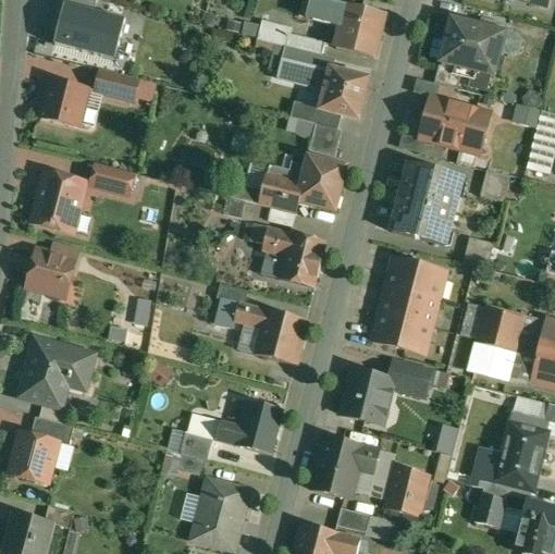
[(384,13),(332,0),(316,0),(310,17),(341,25),(335,46),(373,56),(384,13)]
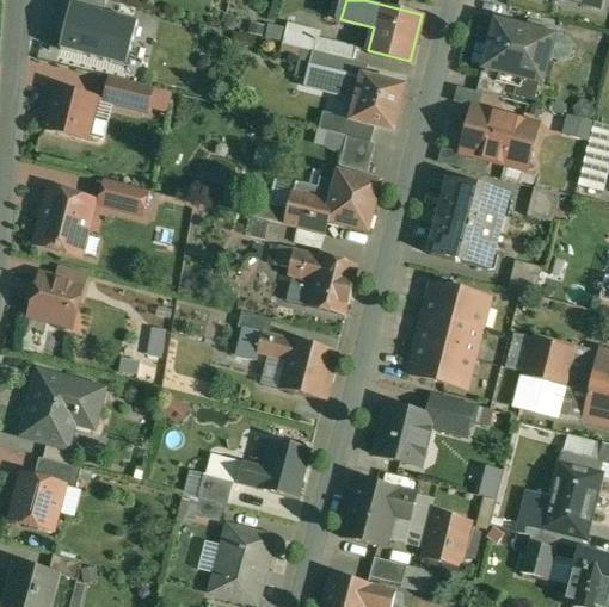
[(135,20),(68,2),(56,47),(124,64),(135,20)]
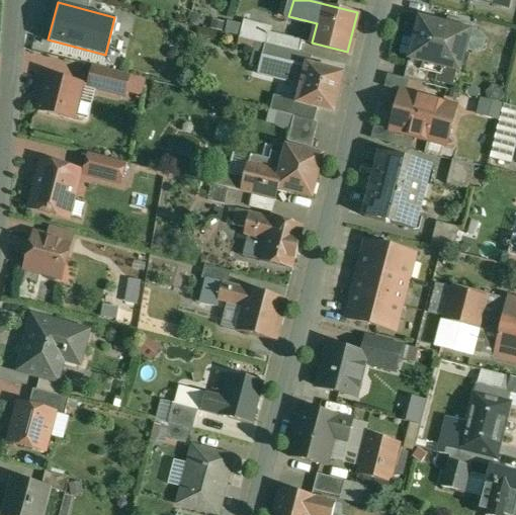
[(447,22),(418,15),(408,56),(422,59),(423,55),(441,60),(440,64),(458,69),(469,28),(457,25),(459,20),(448,18),(447,22)]
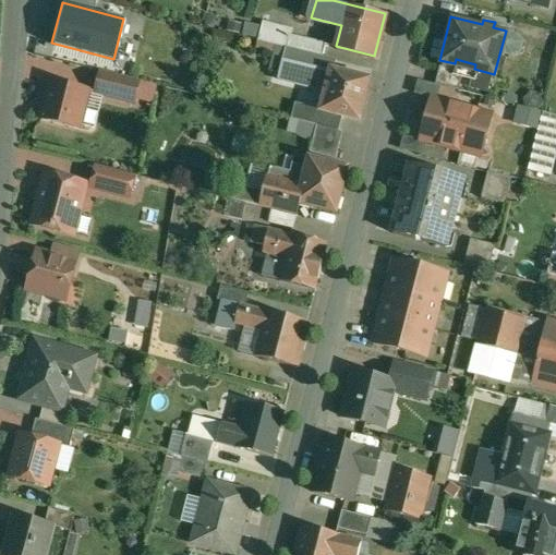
[(325,41),(288,32),(285,45),(322,53),(325,41)]
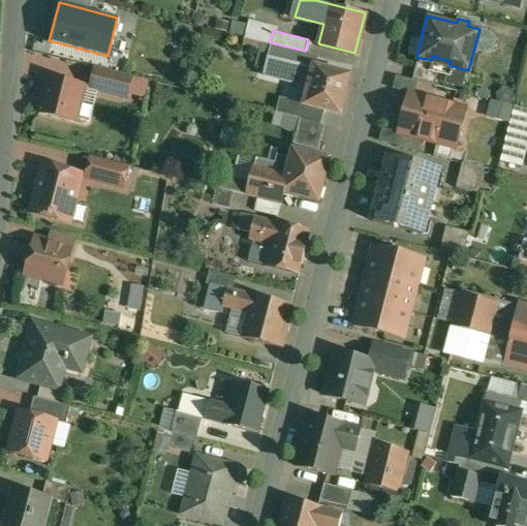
[(312,64),(295,60),(290,79),(307,83),(312,64)]
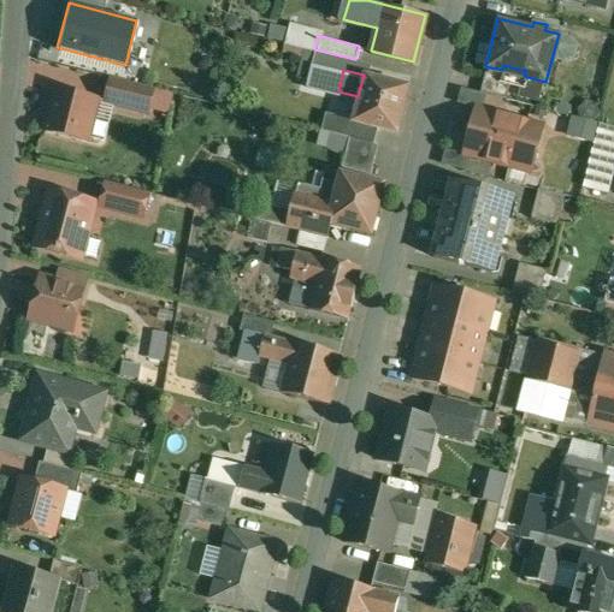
[(152,85),(110,75),(104,100),(146,111),(152,85)]
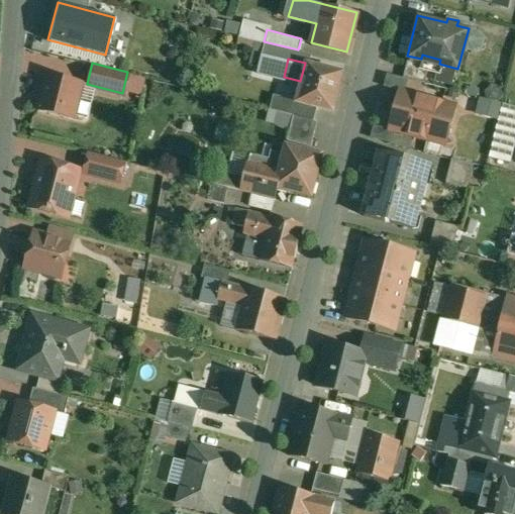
[(340,71),(305,63),(300,81),(296,99),(296,100),(316,105),(331,109),(340,71)]
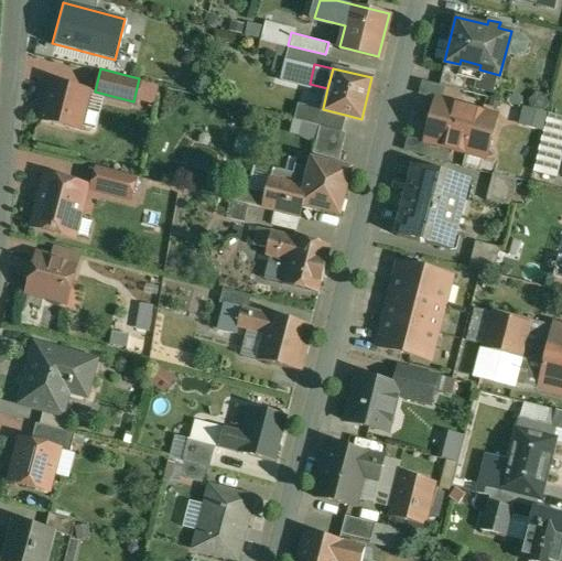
[(84,87),(51,79),(41,118),(77,127),(83,107),(79,104),(84,87)]
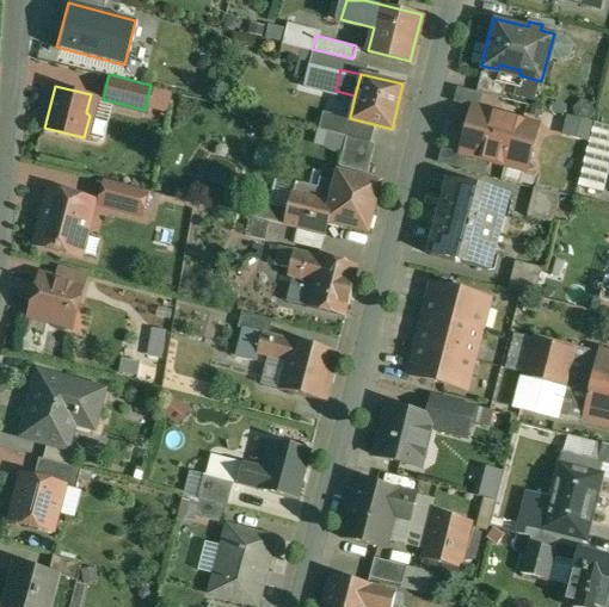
[(536,123),(472,106),(460,149),(526,166),(536,123)]
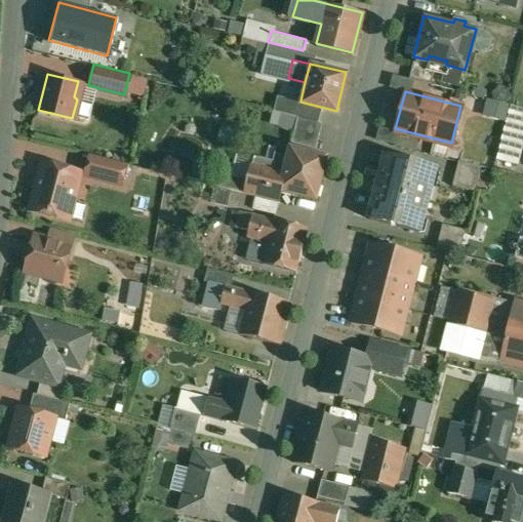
[(321,107),(300,102),(300,101),(294,98),(290,113),(296,115),(317,120),(321,107)]
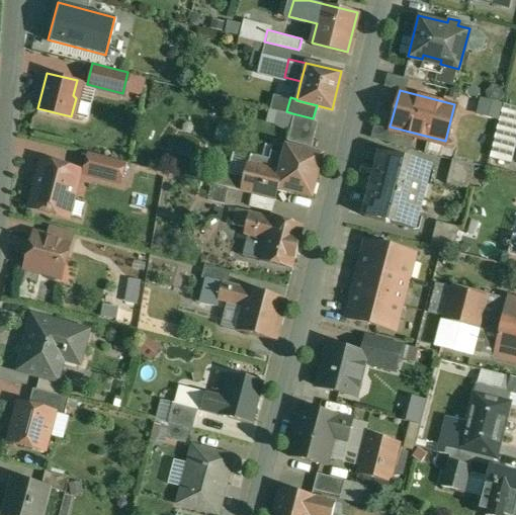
[(515,104),(504,102),(501,113),(515,116),(515,104)]
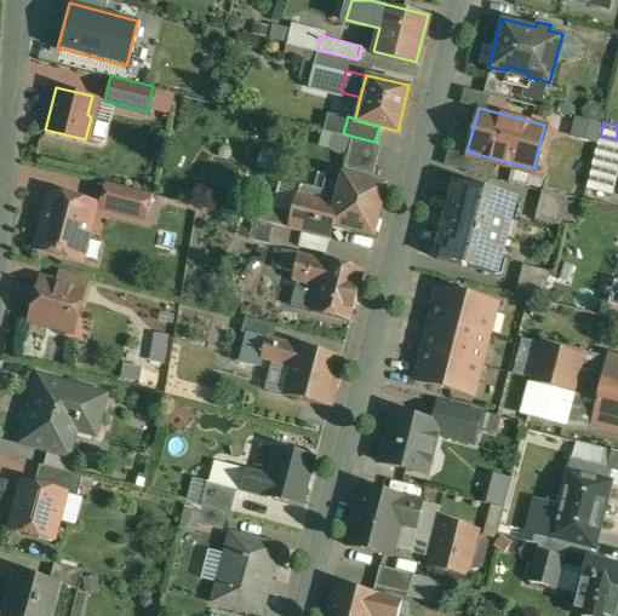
[(375,142),(350,136),(343,166),(371,173),(379,143),(375,142)]
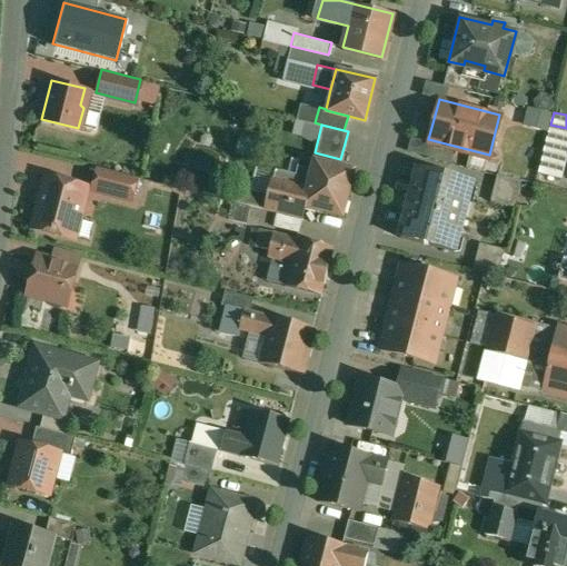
[(564,152),(545,147),(539,170),(558,175),(564,152)]
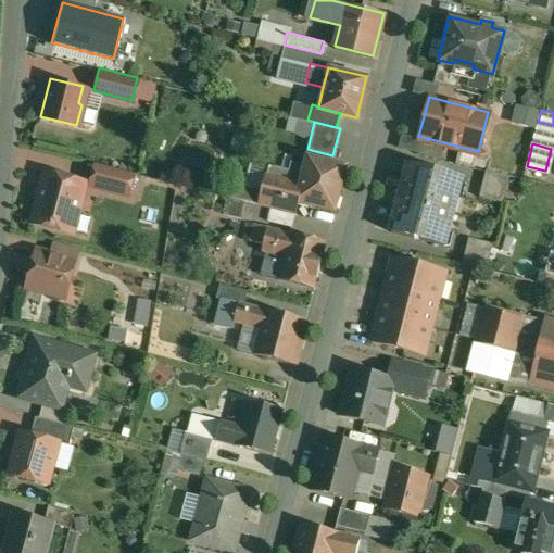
[(345,164),(306,154),(300,180),(272,173),(269,180),(264,204),(293,212),(294,212),(297,200),(334,210),(345,164)]
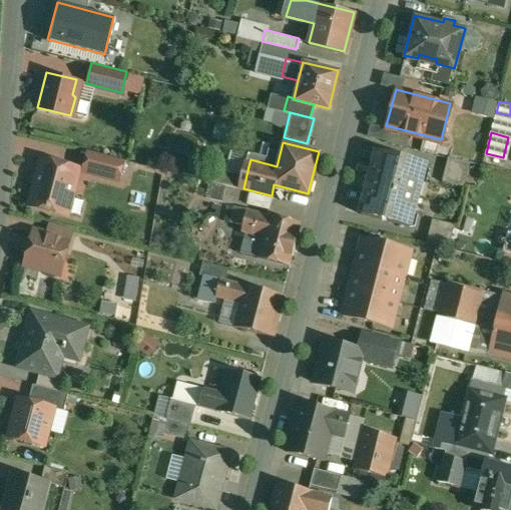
[(122,158),(87,149),(82,169),(117,178),(122,158)]
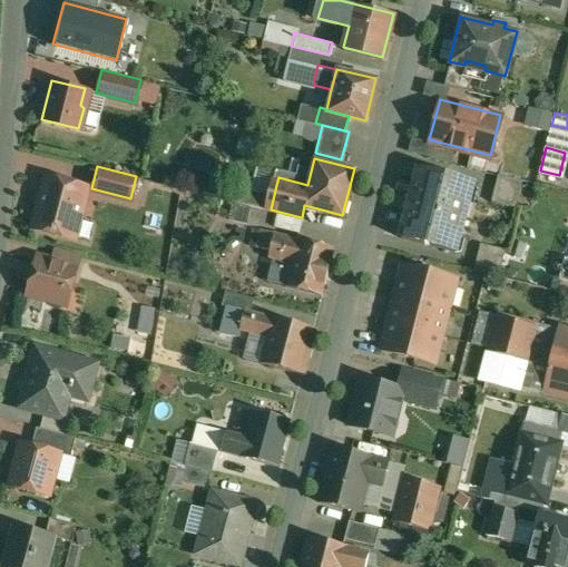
[(393,242),(399,243),(413,168),(400,166),(394,198),(402,199),(393,242)]
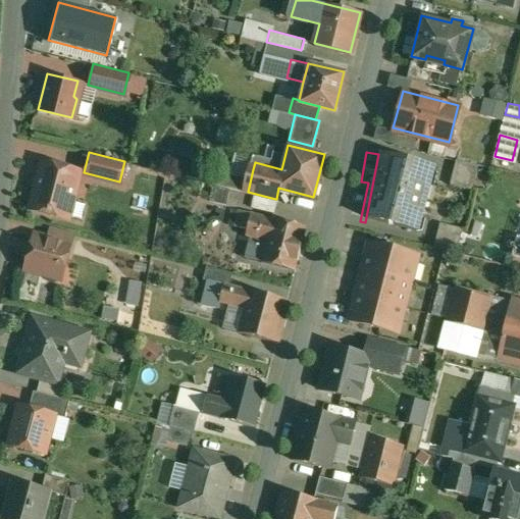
[(432,165),(383,153),(367,215),(416,227),(421,210),(415,209),(419,196),(424,197),(424,196),(419,195),(423,182),(428,184),(432,165)]
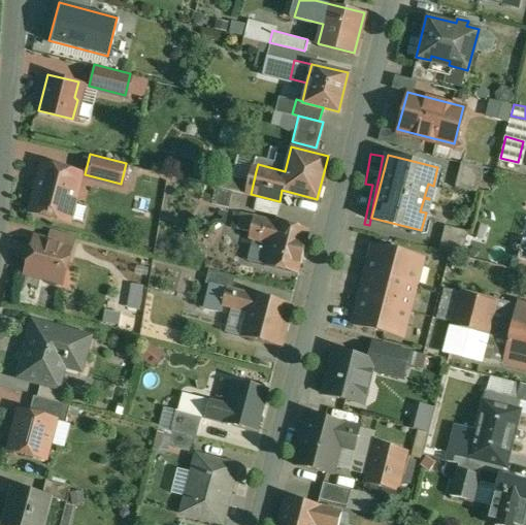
[(483,166),(460,160),(454,185),(477,191),(483,166)]
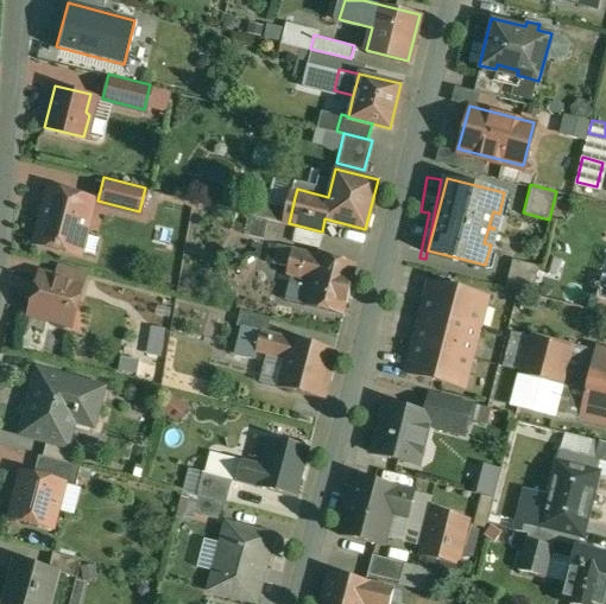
[(93,198),(48,186),(43,205),(40,208),(38,214),(40,217),(35,241),(75,252),(81,231),(84,229),(93,198)]
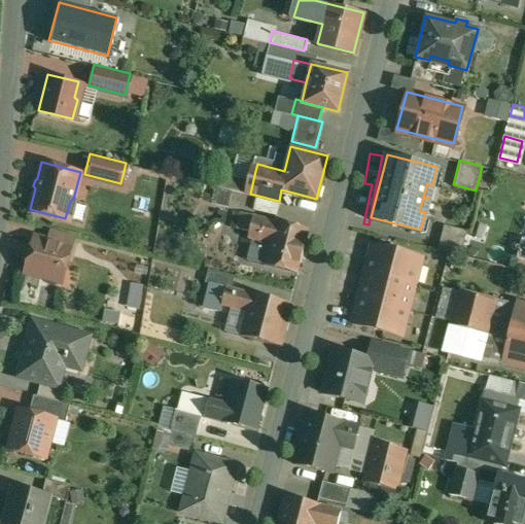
[(236,166),(220,162),(214,184),(231,188),(236,166)]
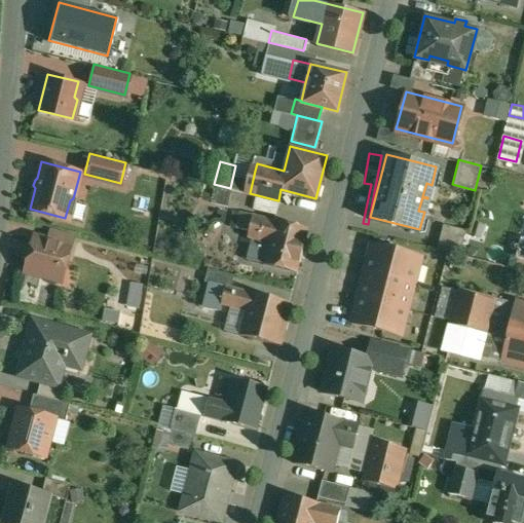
[(255,171),(235,165),(230,188),(250,193),(255,171)]
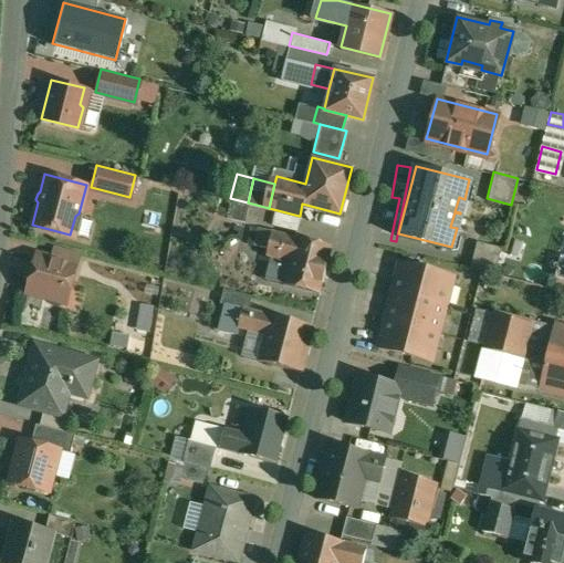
[(331,244),(272,229),(265,254),(289,260),(283,282),(319,291),(331,244)]
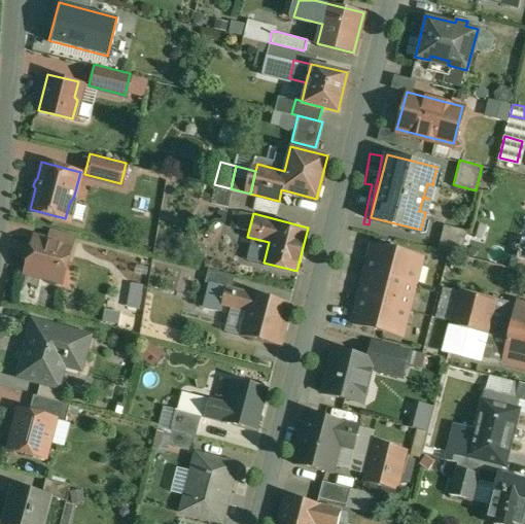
[(465,230),(443,223),(436,247),(447,250),(459,253),(465,230)]
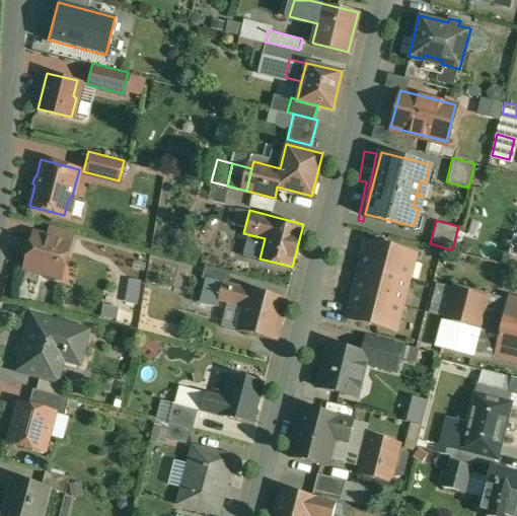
[(516,221),(508,251),(516,253),(516,221)]
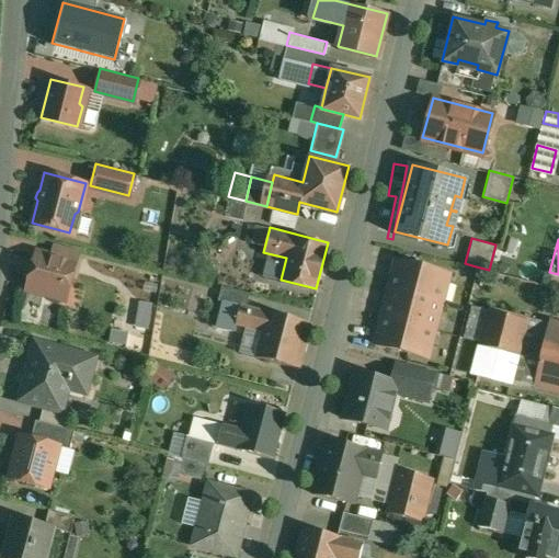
[(76,262),(35,251),(25,287),(59,296),(64,281),(70,283),(76,262)]
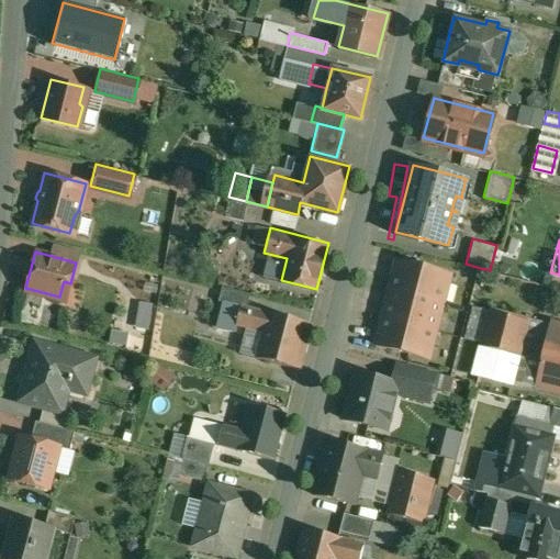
[(446,272),(399,260),(395,274),(393,272),(390,288),(439,301),(446,272)]
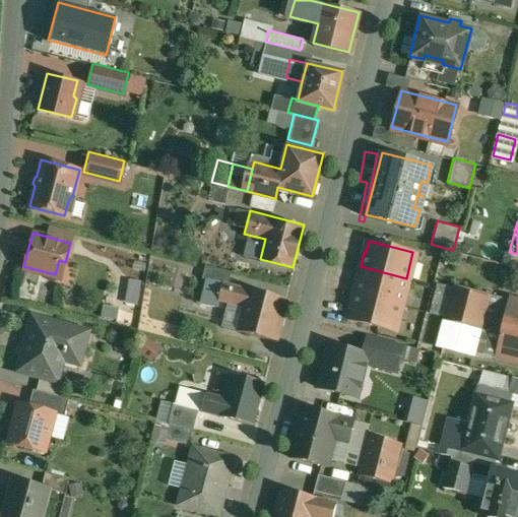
[(453,250),(441,247),(433,279),(432,281),(452,285),(437,344),(473,353),(497,261),(453,250)]
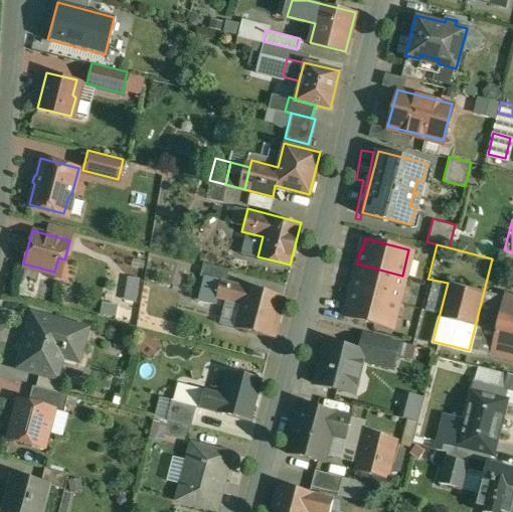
[(228,267),(203,261),(199,274),(205,276),(205,274),(220,278),(225,279),(228,267)]
